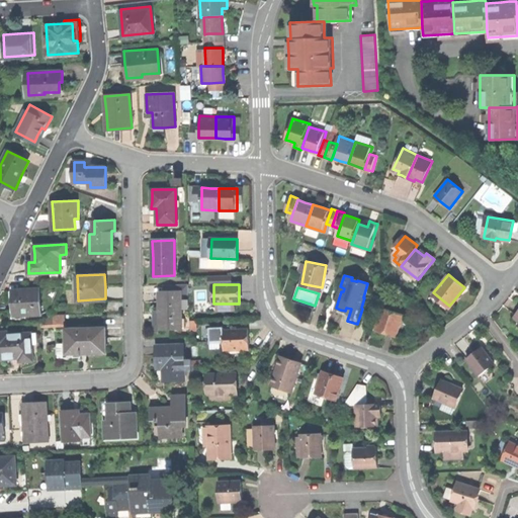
[(40,288),(14,289),(14,301),(15,313),(31,312),(31,315),(42,315),(40,288)]
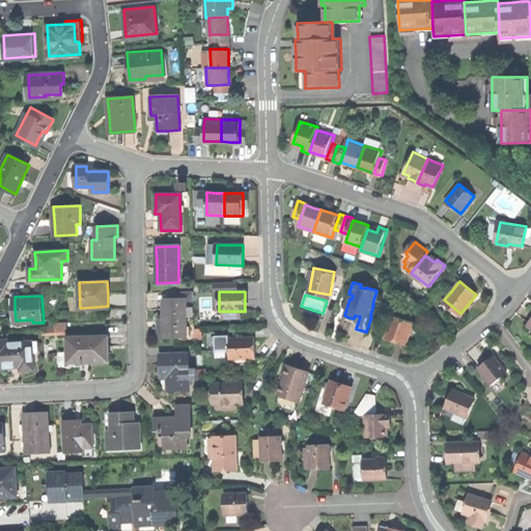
[(163,336),(186,336),(186,300),(163,300),(163,319),(163,336)]
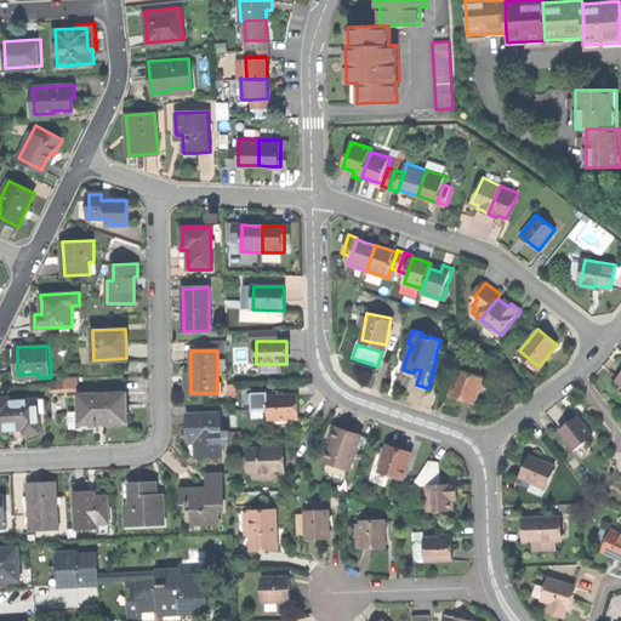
[(460,398),(473,403),(482,376),(459,369),(450,394),(460,398)]
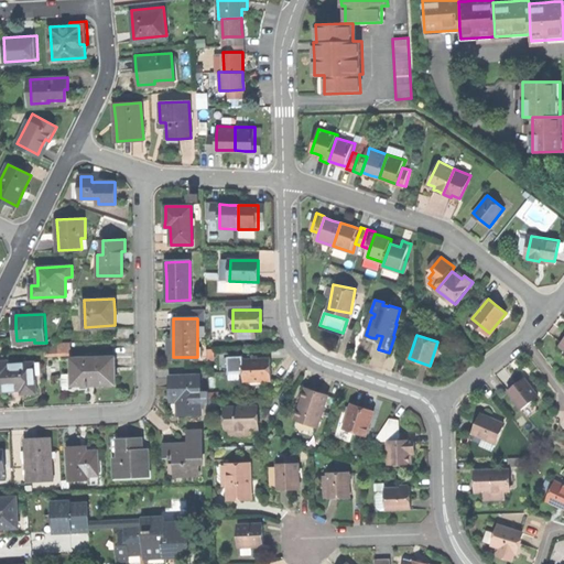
[(45,351),(45,356),(72,355),(72,343),(60,343),(45,351)]
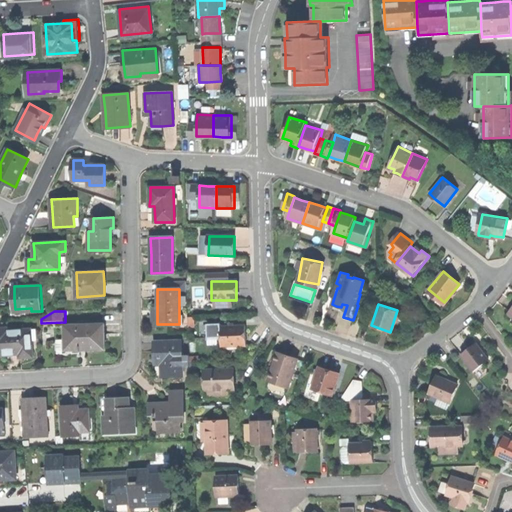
[(105,323),(65,325),(66,339),(66,350),(70,350),(86,349),(106,348),(105,323)]
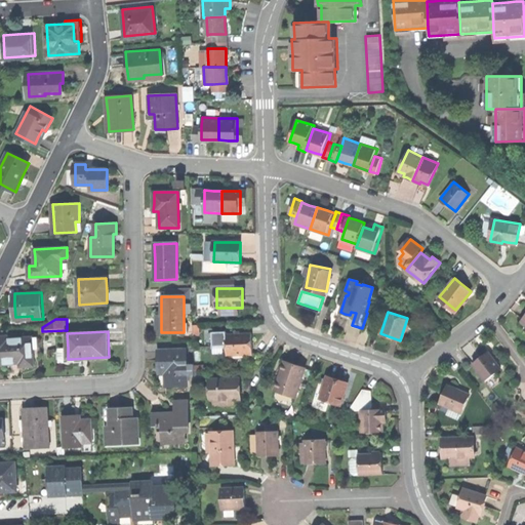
[(227,355),(252,355),(252,346),(252,334),(226,334),(227,355)]
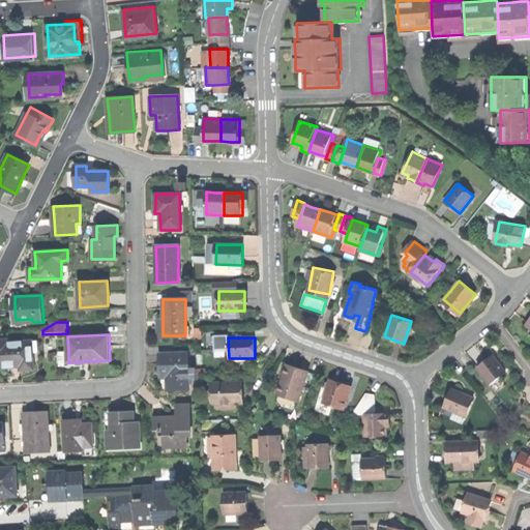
[(0,340),(0,365),(12,365),(21,365),(22,370),(34,370),(32,341),(10,342),(10,340),(0,340)]
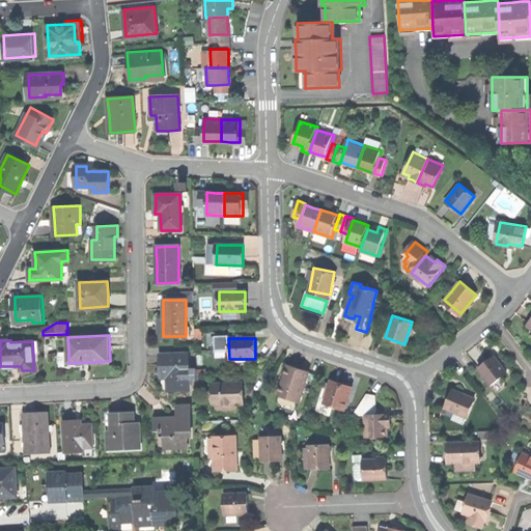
[(73,366),(73,363),(68,363),(68,352),(59,352),(60,362),(61,362),(62,366),(73,366)]
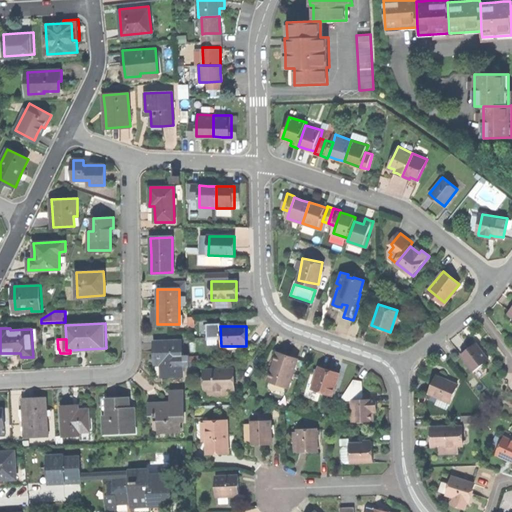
[(162,376),(182,376),(181,341),(155,342),(155,352),(156,363),(162,363),(162,376)]
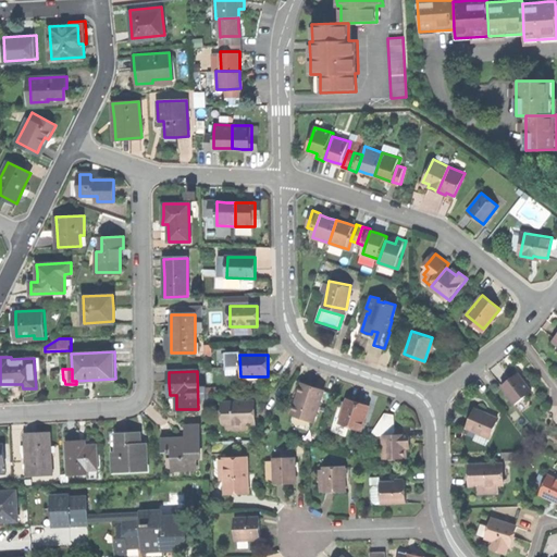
[(500,387),(515,406),(532,393),(518,374),(508,381),(500,387)]
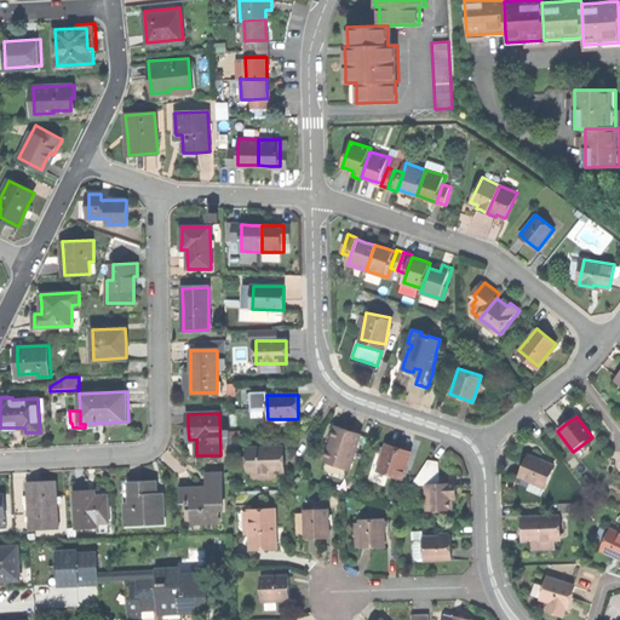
[(348,429),(334,424),(329,438),(333,440),(331,447),(327,446),(322,460),(348,468),(359,432),(348,429)]
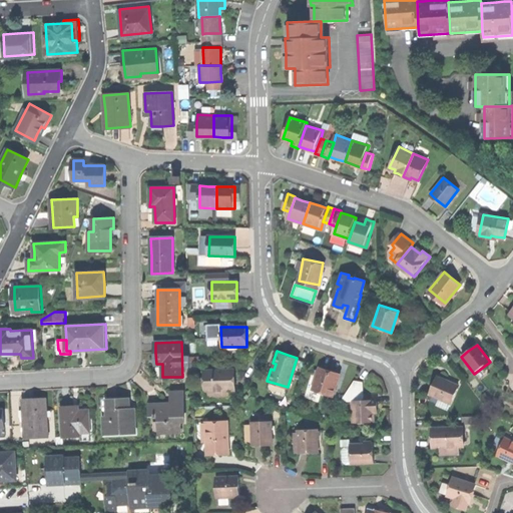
[(312,389),(331,395),(338,375),(327,371),(318,368),(312,389)]
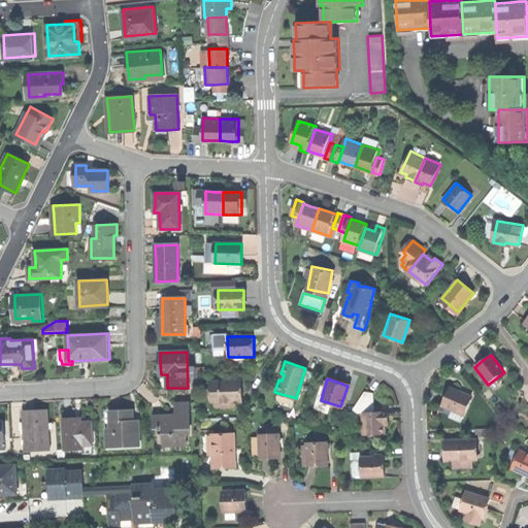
[(238,401),(240,401),(240,390),(239,381),(212,382),(213,402),(217,402),(238,401)]
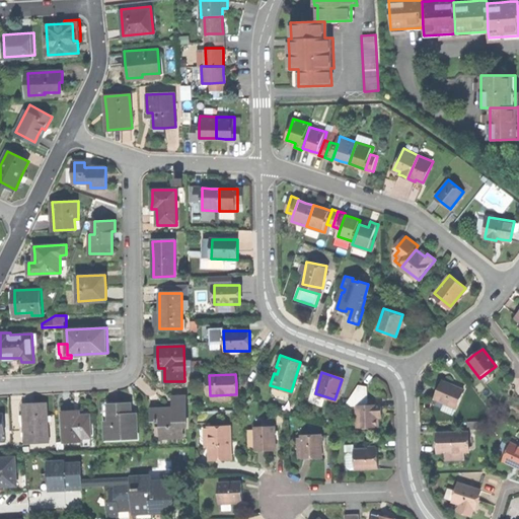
[(434,397),(455,406),(463,388),(442,379),(437,389),(434,397)]
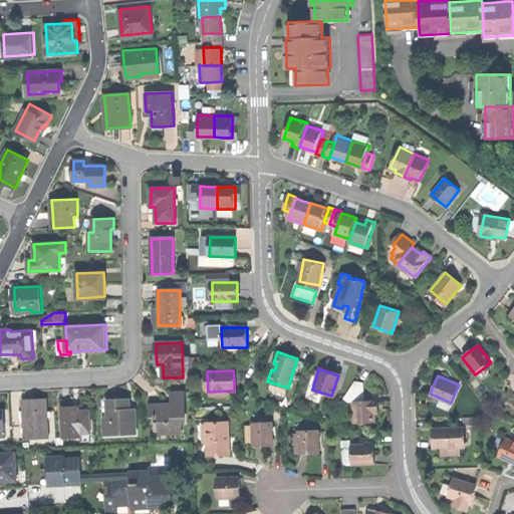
[(340,403),(351,403),(363,403),(363,397),(363,383),(354,383),(340,403)]
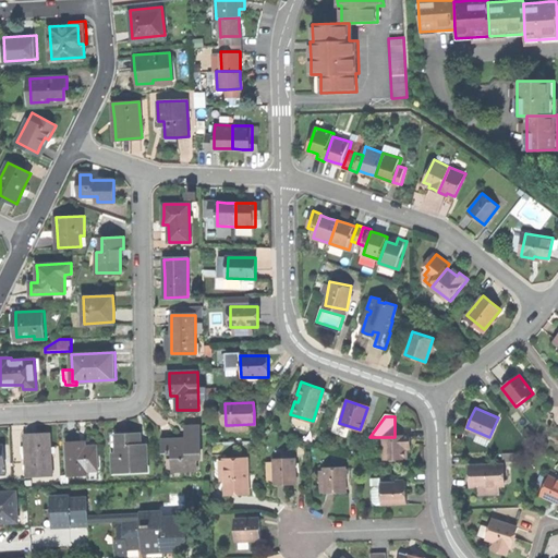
[(164,439),(165,471),(196,470),(196,459),(201,459),(199,426),(186,426),(186,439),(174,439),(164,439)]
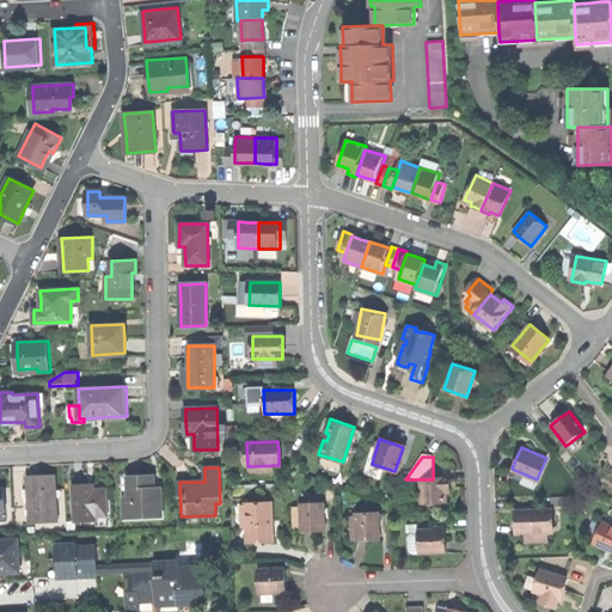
[(418,505),(442,506),(442,495),(442,485),(448,485),(448,472),(433,472),(433,479),(418,479),(418,505)]
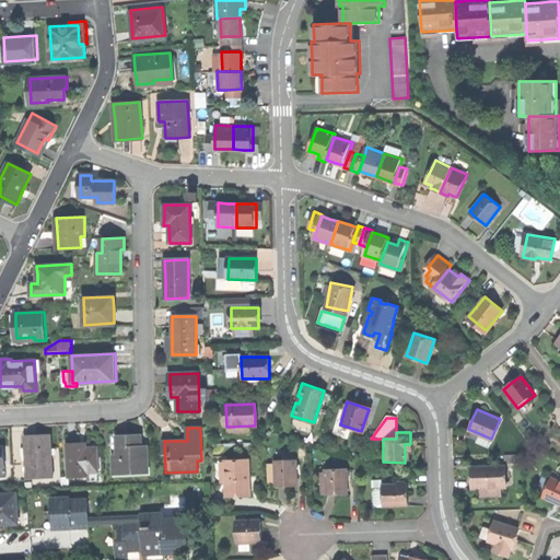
[(115,475),(149,474),(149,446),(142,446),(141,435),(129,436),(118,436),(119,454),(115,455),(115,475)]
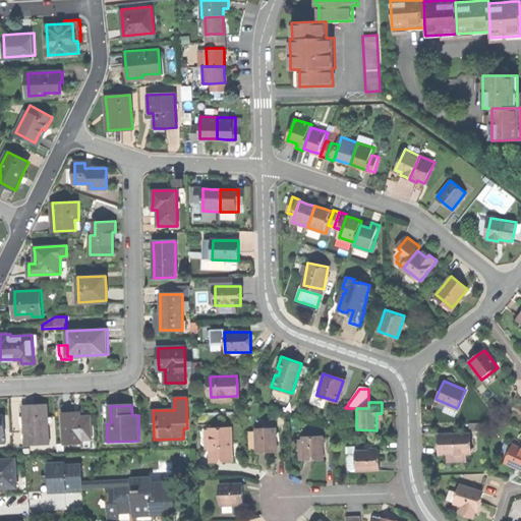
[(24,408),(25,445),(48,444),(47,407),(34,407),(24,408)]
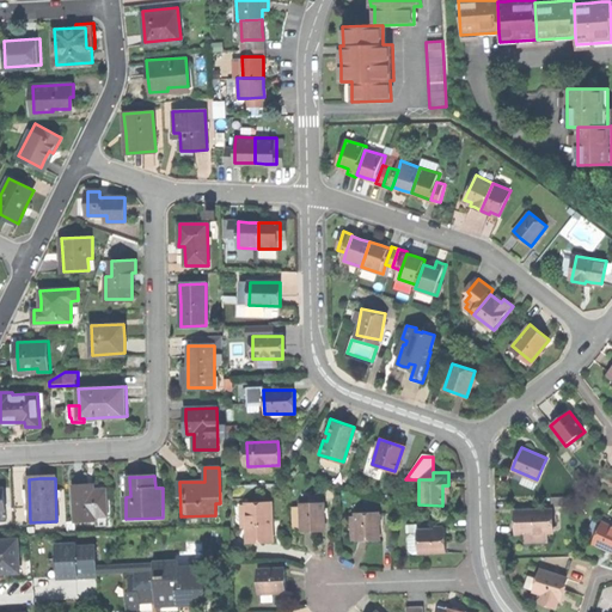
[(74,487),(75,522),(97,521),(97,516),(108,516),(106,491),(95,491),(95,487),(86,487),(74,487)]
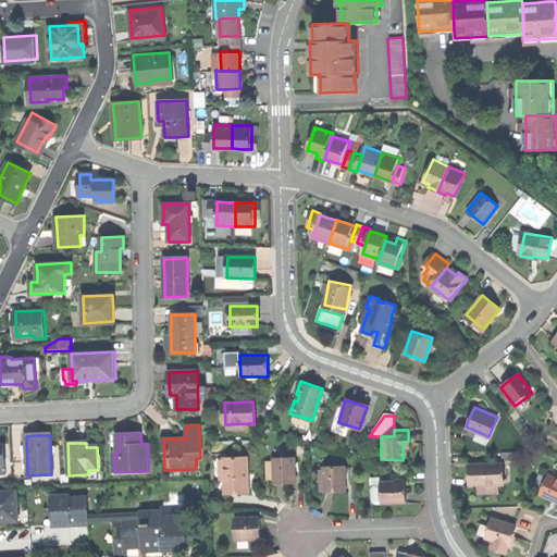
[(223,490),(246,490),(246,484),(246,457),(222,457),(223,490)]
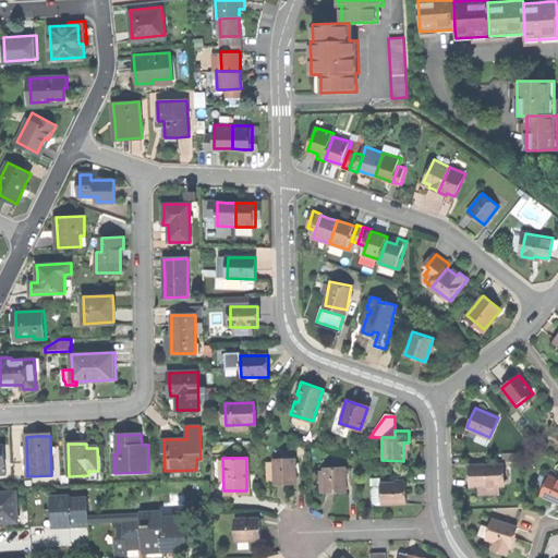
[(294,459),(273,459),(273,484),(283,484),(294,484),(294,459)]
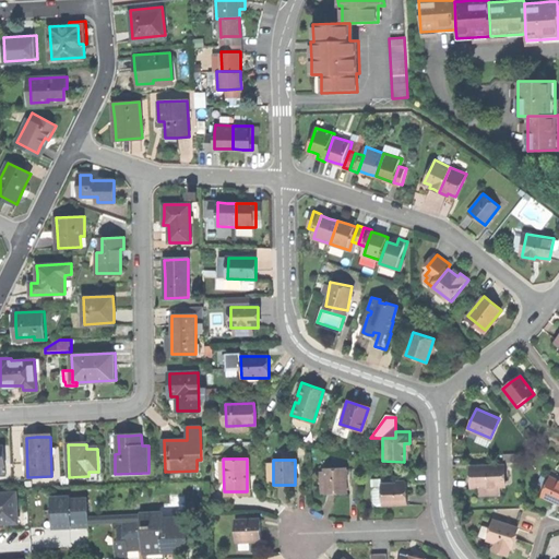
[(503,467),(473,467),(473,478),(473,488),(479,488),(497,488),(503,488),(503,467)]
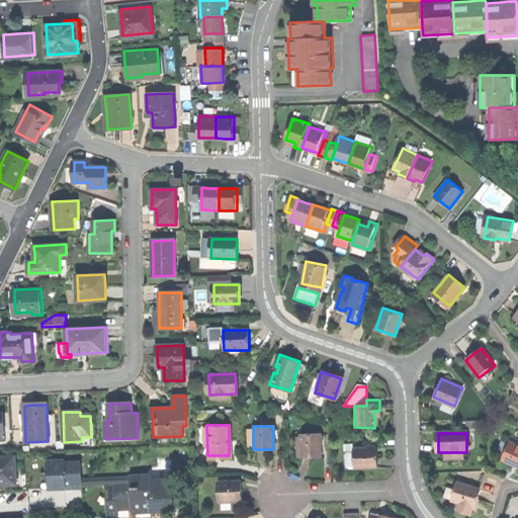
[(320,434),(299,434),(299,457),(310,457),(320,457),(320,434)]
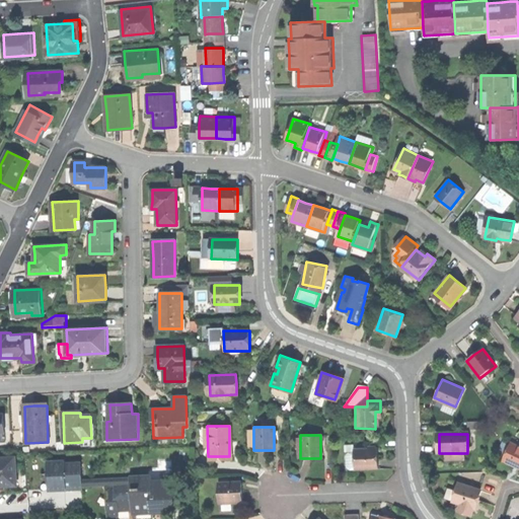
[(514,464),(518,466),(518,445),(510,442),(503,459),(514,464)]
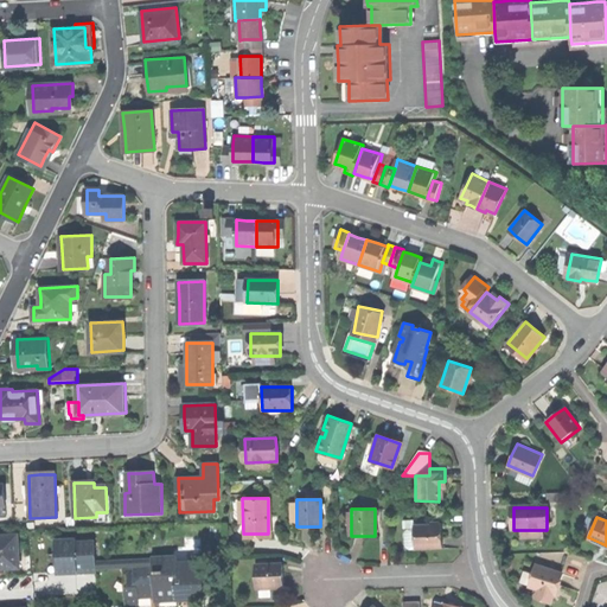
[(414,548),(441,547),(441,536),(441,523),(413,524),(413,528),(414,548)]
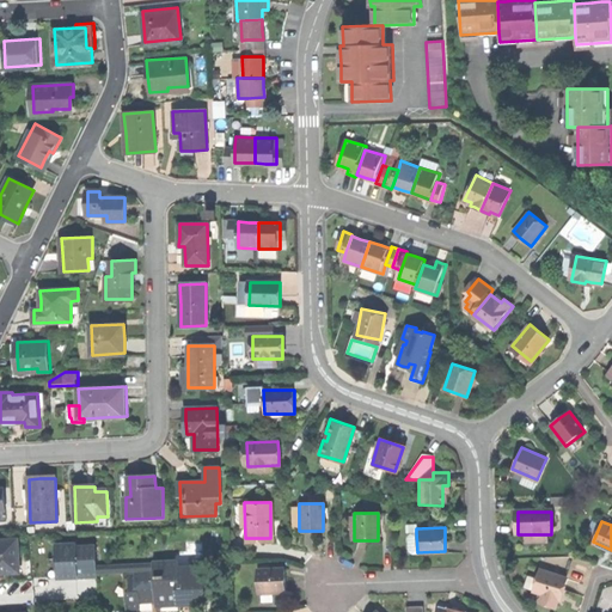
[(409,552),(417,552),(416,532),(410,532),(407,534),(408,549),(409,552)]
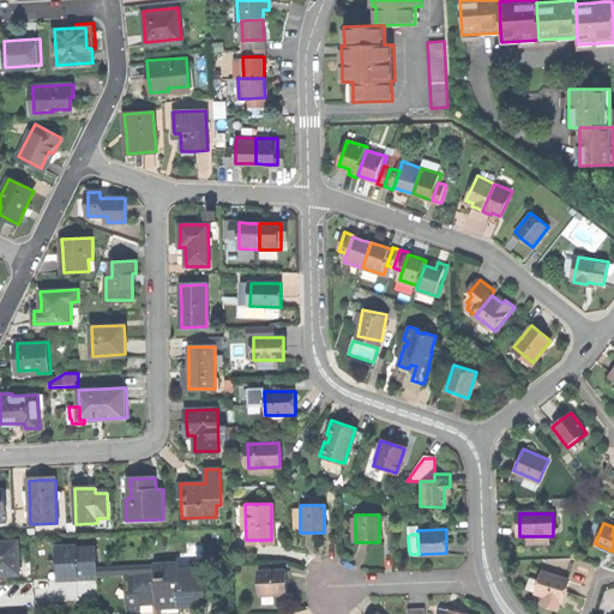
[(18,542),(0,543),(0,576),(20,575),(18,542)]
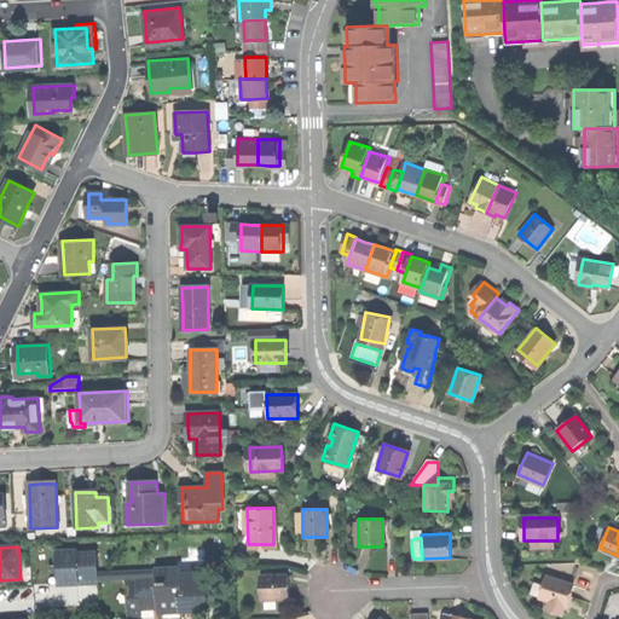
[(59,572),(59,585),(98,584),(98,578),(98,572),(97,551),(79,553),(79,549),(58,550),(59,572)]
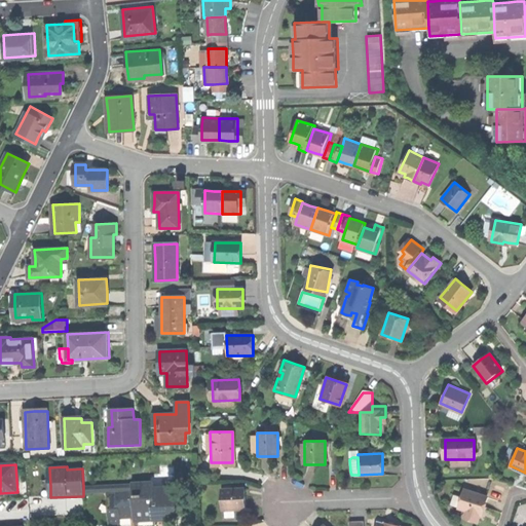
[(118,494),(109,494),(110,521),(120,521),(120,516),(135,515),(135,518),(153,517),(154,519),(176,518),(175,487),(154,487),(154,482),(134,482),(134,485),(135,490),(135,492),(118,492),(118,494)]
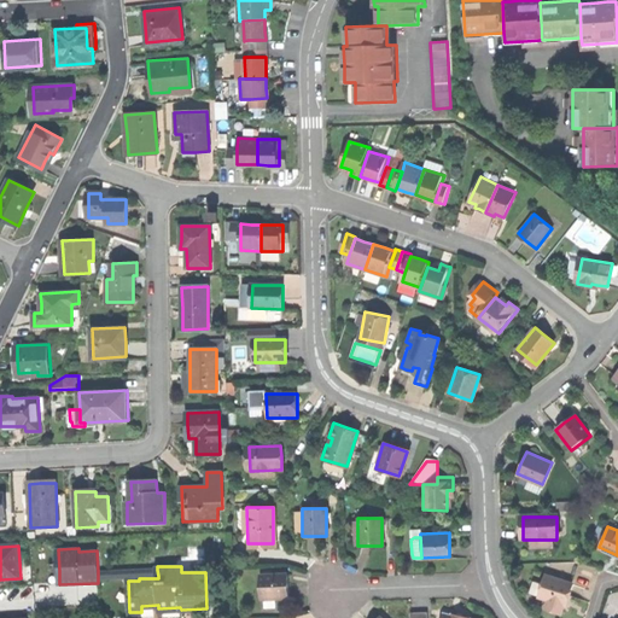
[(261,599),(289,599),(287,587),(287,575),(260,576),(261,599)]
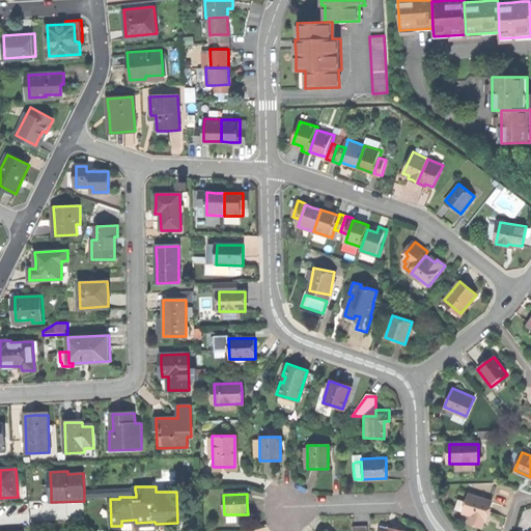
[(487,507),(491,500),(471,494),(468,501),(466,500),(462,511),(471,514),(468,523),(474,524),(480,527),(485,512),(487,513),(490,508),(487,507)]
